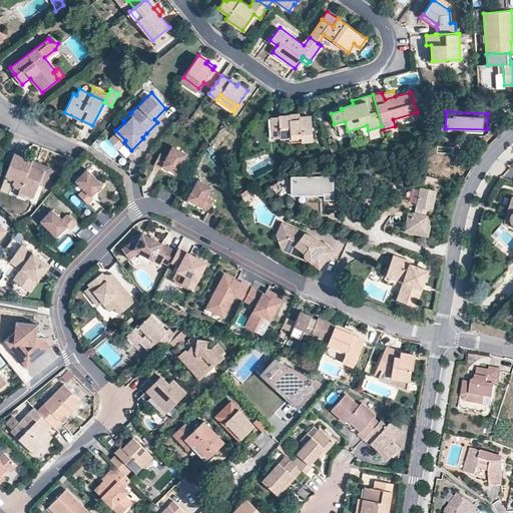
[(300,116),(300,119),(291,120),(291,115),(272,116),(273,138),(302,135),(302,141),(313,140),(312,115),(300,116)]
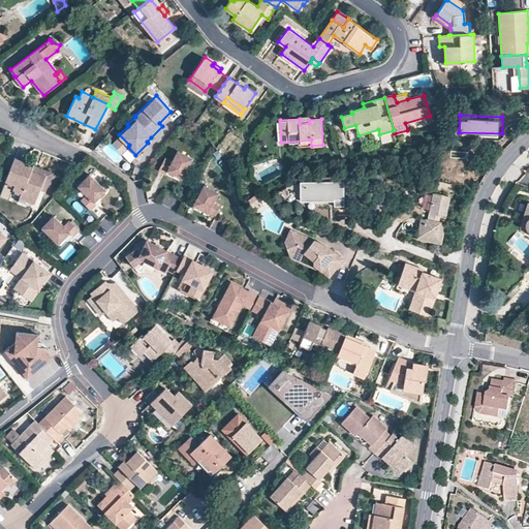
[(129,145),(119,134),(114,141),(124,151),(128,147),(129,145)]
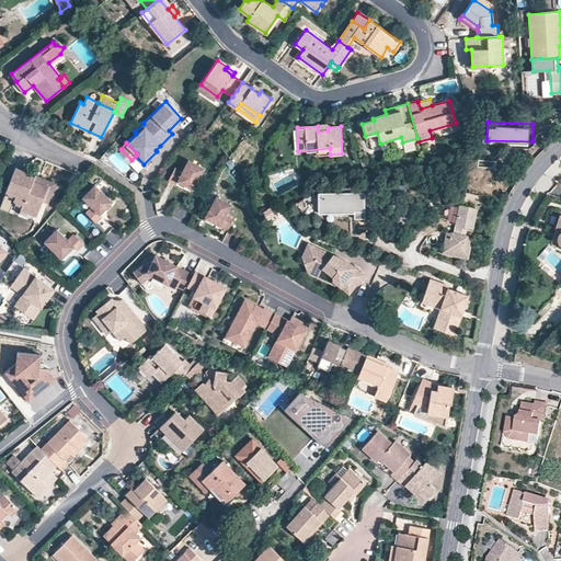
[(192,190),(204,168),(189,160),(182,171),(174,167),(167,180),(175,184),(176,182),(192,190)]
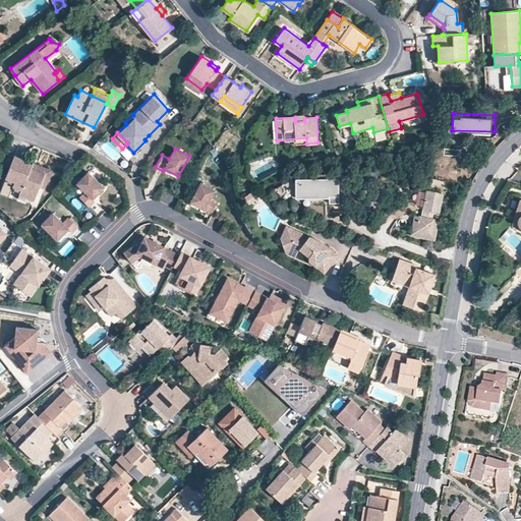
[(33,162),(14,154),(5,176),(15,180),(13,185),(21,188),(19,193),(34,198),(39,185),(45,172),(31,166),(33,162)]
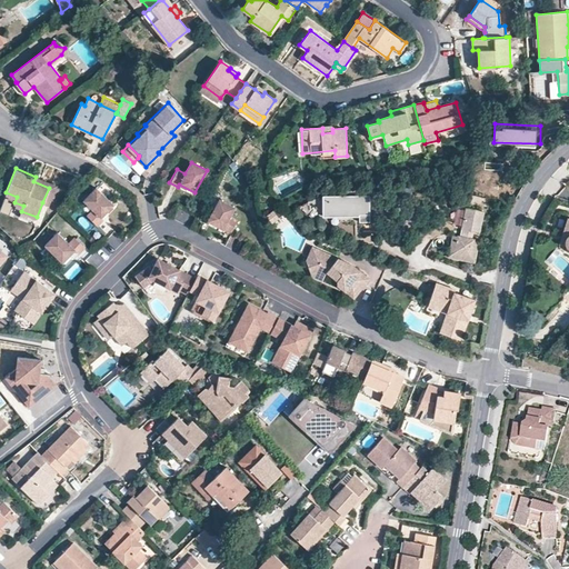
[(56,185),(36,177),(33,181),(49,188),(42,202),(48,205),(56,185)]
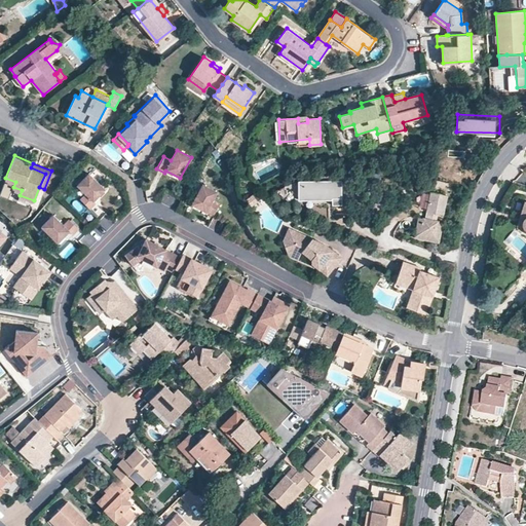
[(95,199),(106,188),(89,171),(77,183),(86,191),(80,197),(90,208),(97,201),(95,199)]
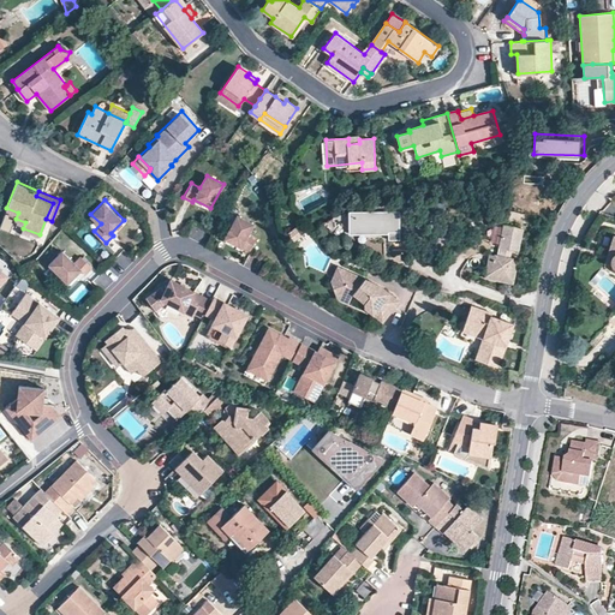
[(482,209),(490,213),(493,204),(484,201),(482,209)]
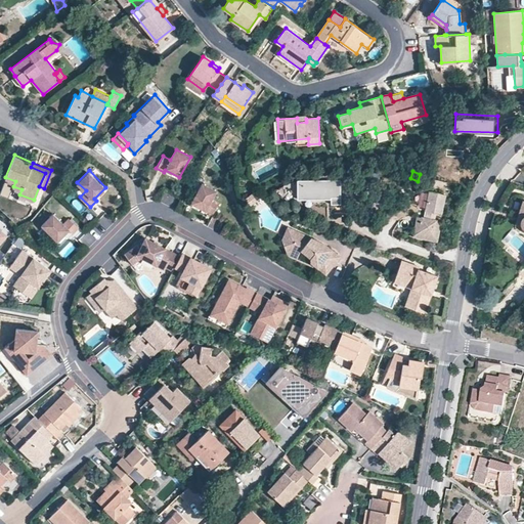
[(366,179),(369,185),(378,182),(375,175),(366,179)]
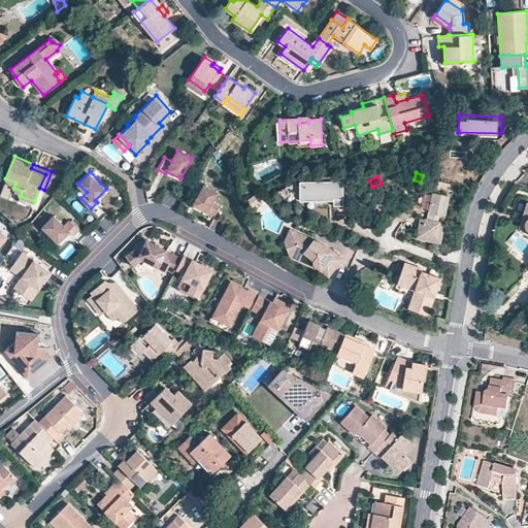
[(345,183),(301,184),(302,201),(335,201),(335,207),(345,207),(345,183)]
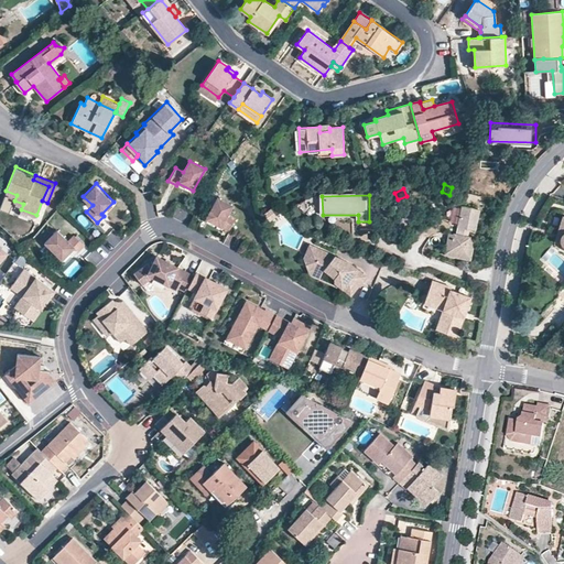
[(235,219),(227,215),(232,206),(216,197),(205,219),(228,231),(235,219)]
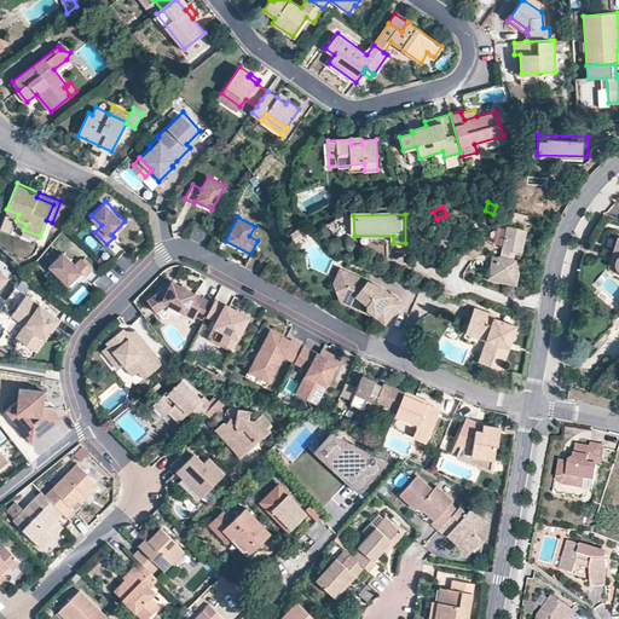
[(525,229),(507,225),(501,248),(513,250),(520,252),(525,229)]
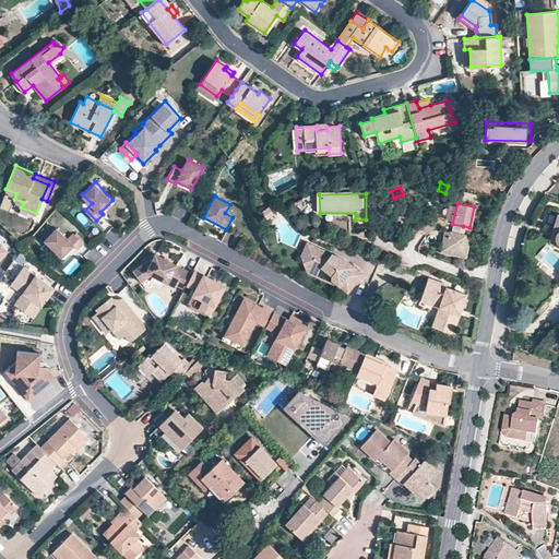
[(261,212),(265,218),(273,213),(268,206),(261,212)]
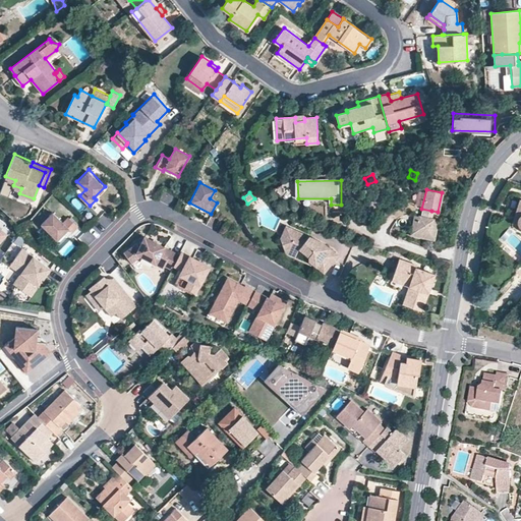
[(420,216),(430,218),(431,211),(421,209),(420,216)]
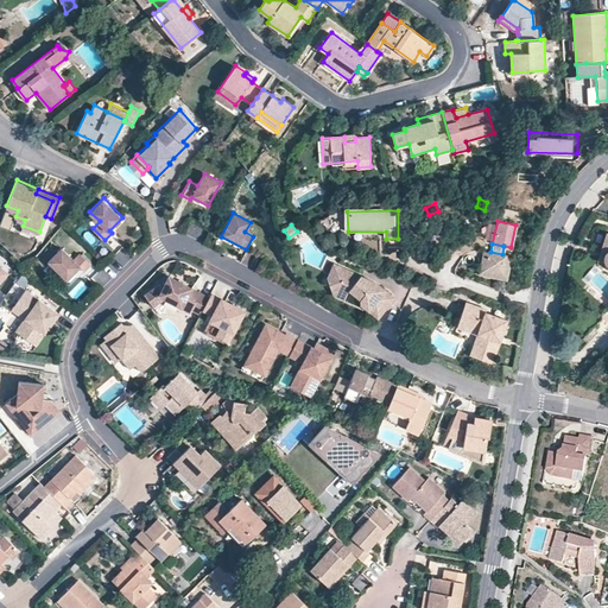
[(48,260),(67,279),(81,265),(83,267),(90,261),(89,261),(78,249),(71,255),(62,246),(48,260)]
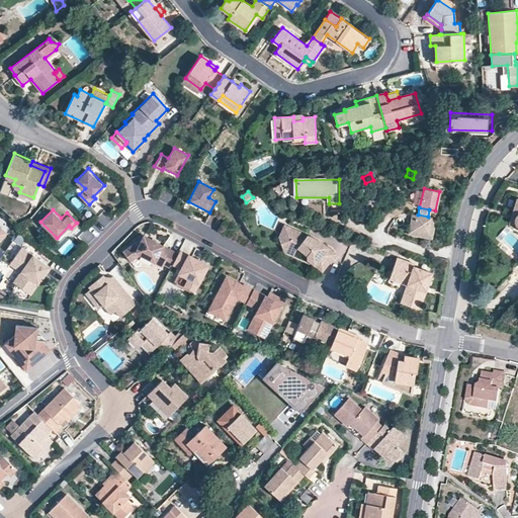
[(408,233),(431,237),(433,225),(429,224),(430,218),(428,217),(418,214),(416,214),(413,228),(409,227),(408,233)]
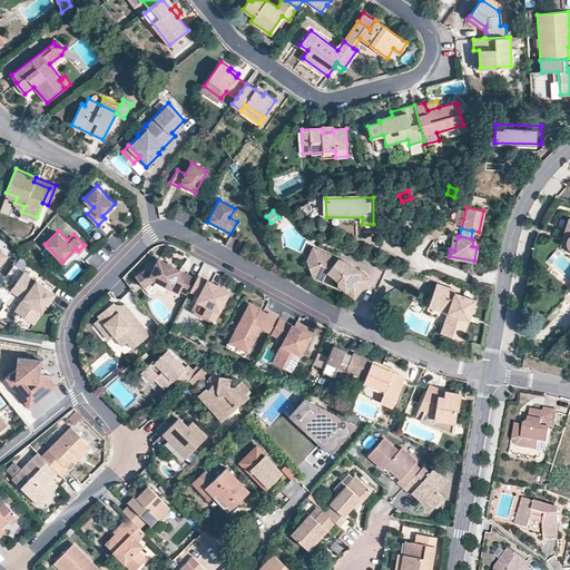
[(306,259),(314,256),(317,248),(313,246),(306,259)]
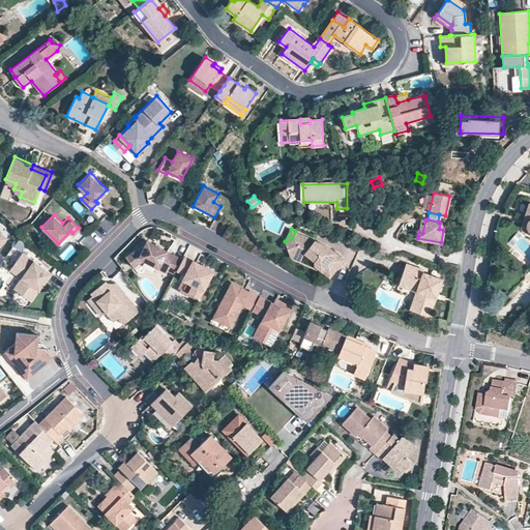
[(300,258),(303,252),(316,265),(317,267),(329,277),(343,259),(325,246),(323,249),(320,247),(321,245),(321,243),(320,242),(295,231),(292,238),(285,241),(290,253),(300,258)]
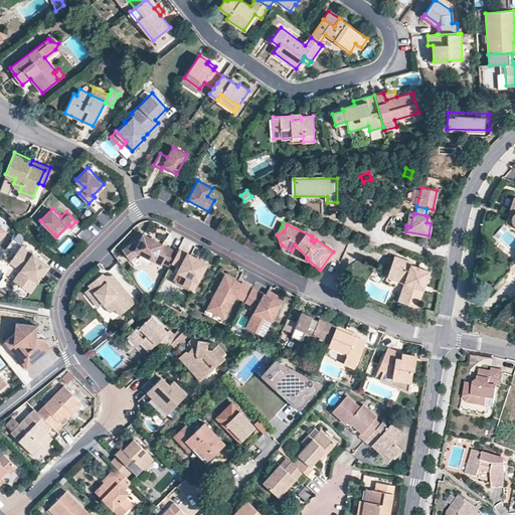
[(173,261),(178,249),(144,232),(140,240),(136,238),(123,248),(130,259),(140,251),(162,263),(164,261),(166,262),(171,265),(173,261)]
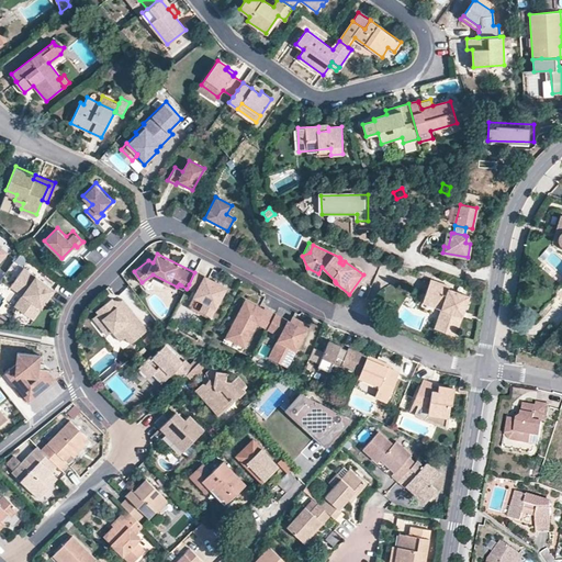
[(34,319),(55,289),(56,289),(24,267),(17,277),(29,284),(22,294),(27,298),(19,308),(34,319)]
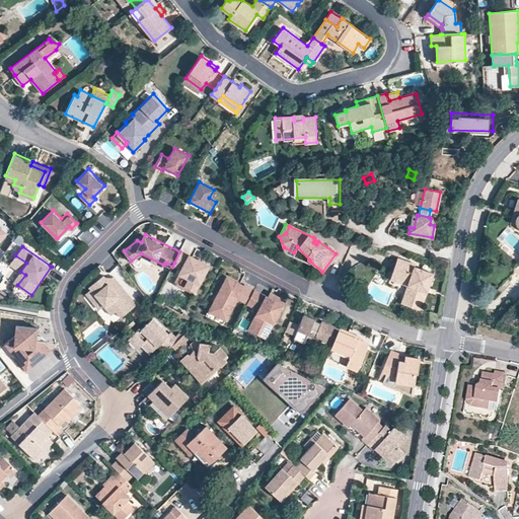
[(197,290),(210,263),(181,248),(179,251),(174,263),(182,267),(180,272),(191,277),(187,285),(197,290)]
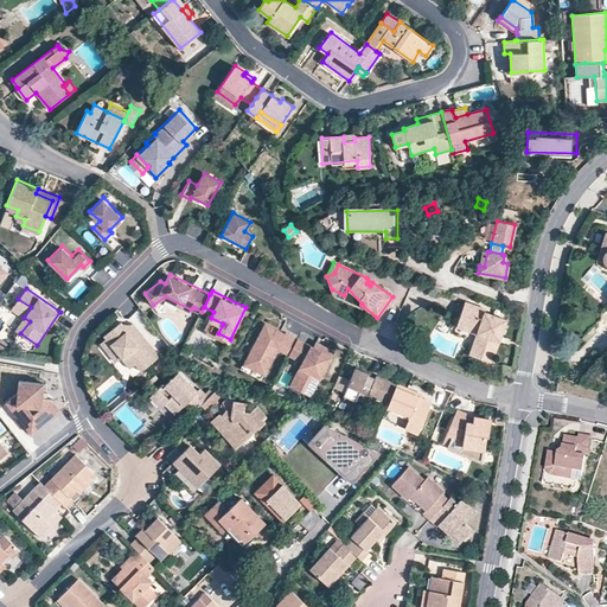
[(31,307),(18,299),(11,308),(24,318),(31,307)]
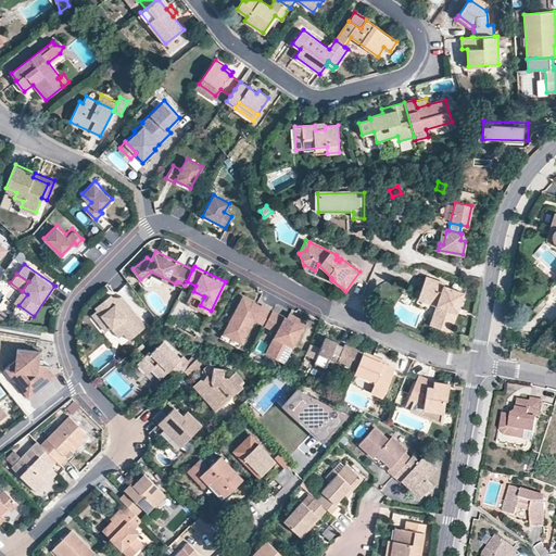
[(425,278),(419,297),(439,303),(434,319),(452,325),(462,292),(442,287),(443,283),(425,278)]
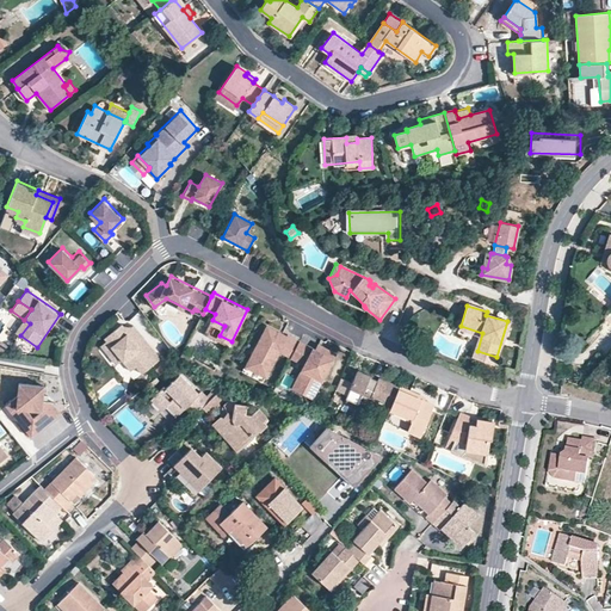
[(20,335),(30,323),(24,320),(16,332),(20,335)]
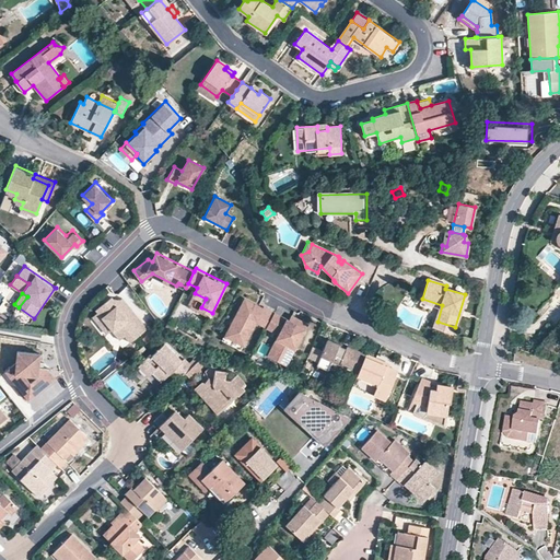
[(201,307),(206,299),(195,293),(188,305),(210,316),(212,313),(201,307)]
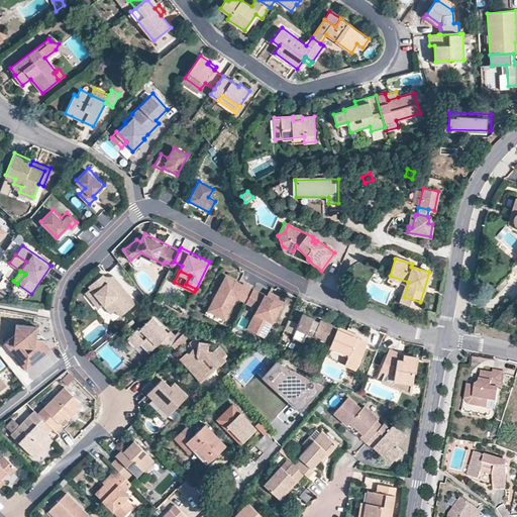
[(90,284),(92,287),(104,303),(111,312),(116,308),(120,315),(137,303),(124,286),(122,287),(119,283),(121,282),(115,274),(113,275),(107,275),(106,273),(90,284)]
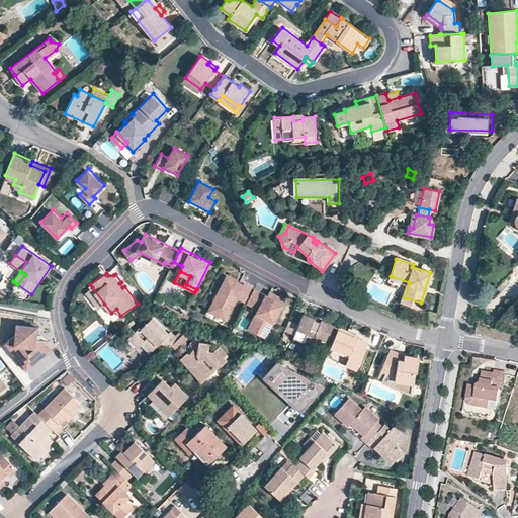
[(247,300),(254,286),(244,281),(244,283),(227,274),(217,293),(220,294),(212,308),(228,316),(238,296),(247,300)]
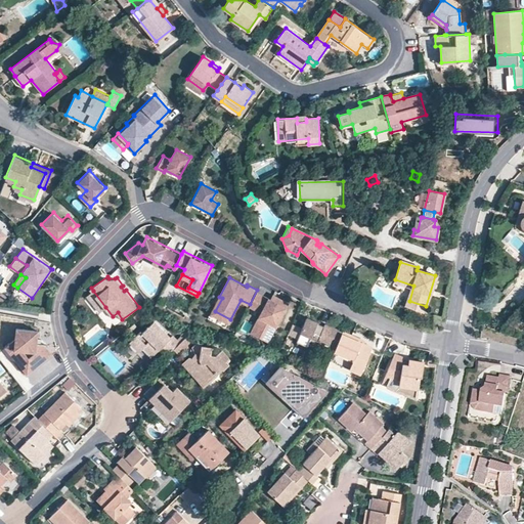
[(409,289),(403,306),(424,312),(426,306),(409,301),(413,286),(395,279),(394,284),(409,289)]
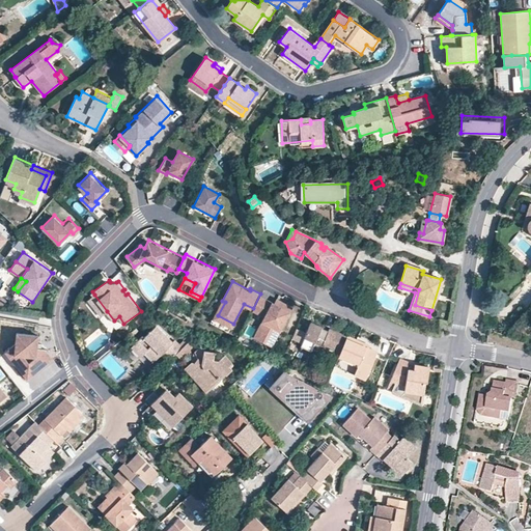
[(277,336),(294,305),(284,301),(284,302),(280,300),(280,299),(277,297),(275,301),(260,294),(253,308),(264,314),(256,331),(267,336),(269,331),(277,336)]
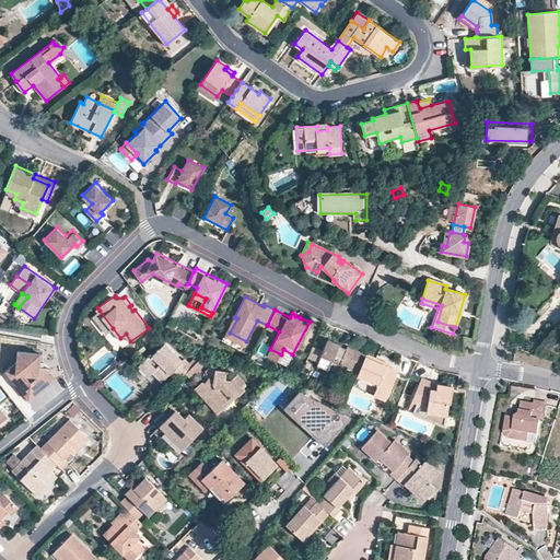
[(113,328),(100,311),(94,314),(107,331),(113,328)]
